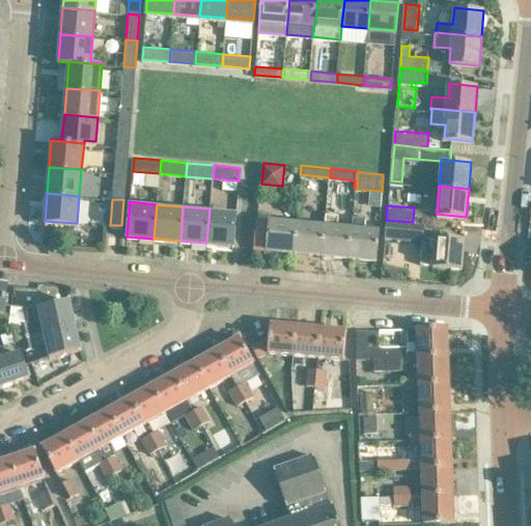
[(210,209),(206,243),(233,246),(236,212),(210,209)]
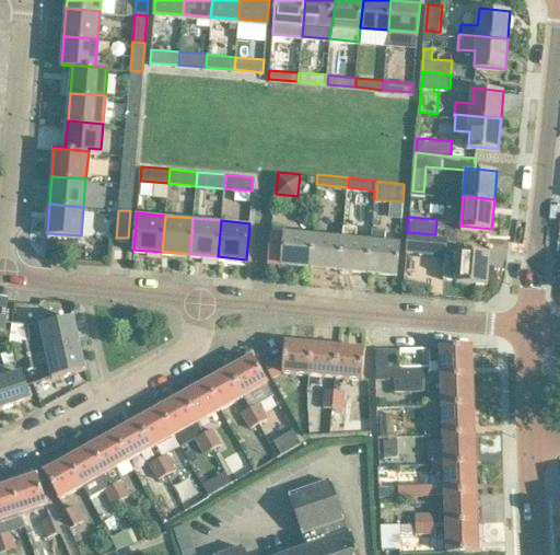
[(372,239),(371,239),(356,238),(357,224),(343,223),(342,235),(339,267),(369,270),(372,239)]
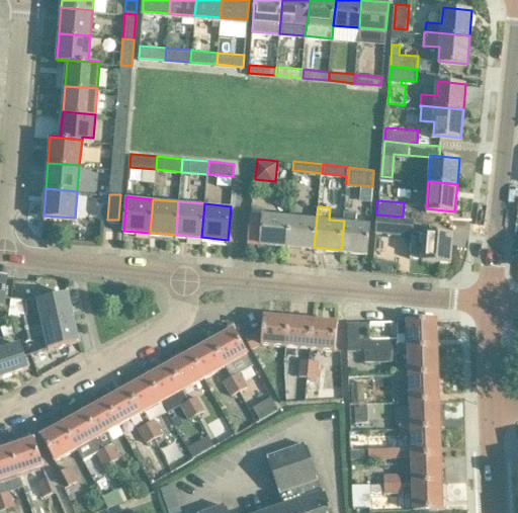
[(344,221),(341,250),(367,253),(369,224),(354,222),(355,210),(344,209),(343,221),(344,221)]
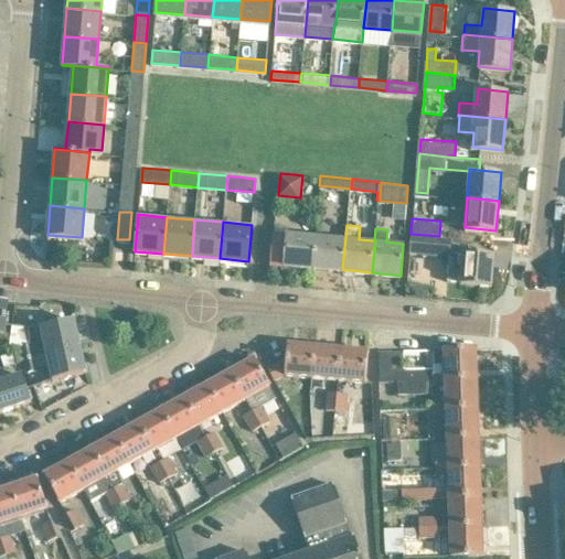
[(315,267),(318,235),(274,230),(270,262),(315,267)]
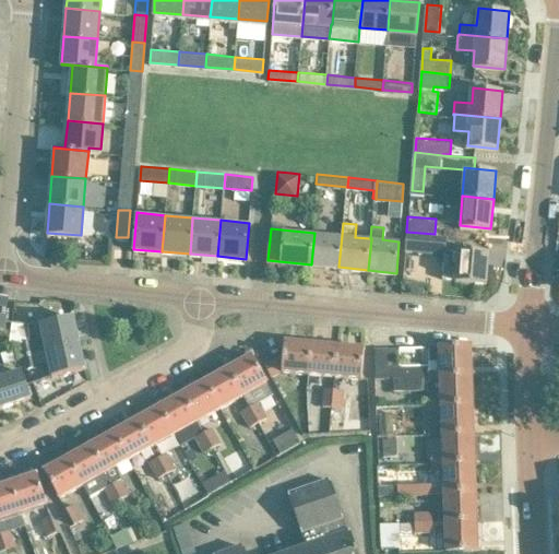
[(447,235),(435,234),(406,232),(404,249),(418,250),(418,247),(444,249),(444,248),(445,248),(447,235)]
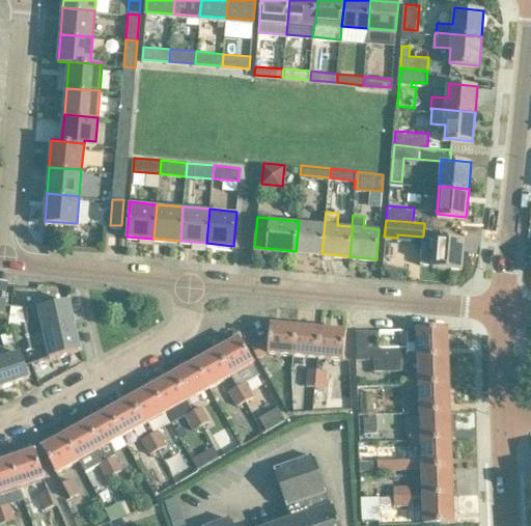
[(322,253),(325,223),(299,221),(296,251),(322,253)]
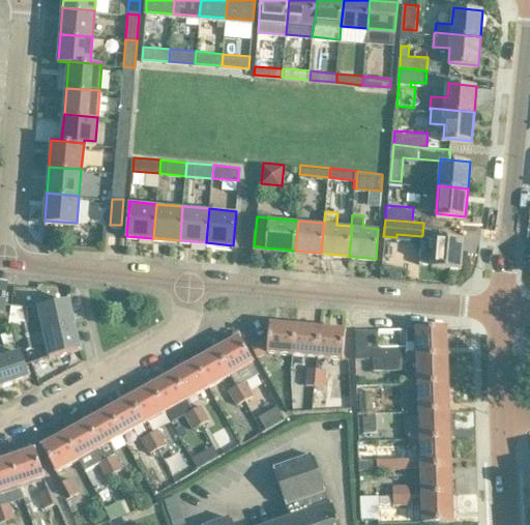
[(463,239),(422,235),(421,235),(421,236),(418,261),(432,263),(432,264),(461,267),(463,239)]
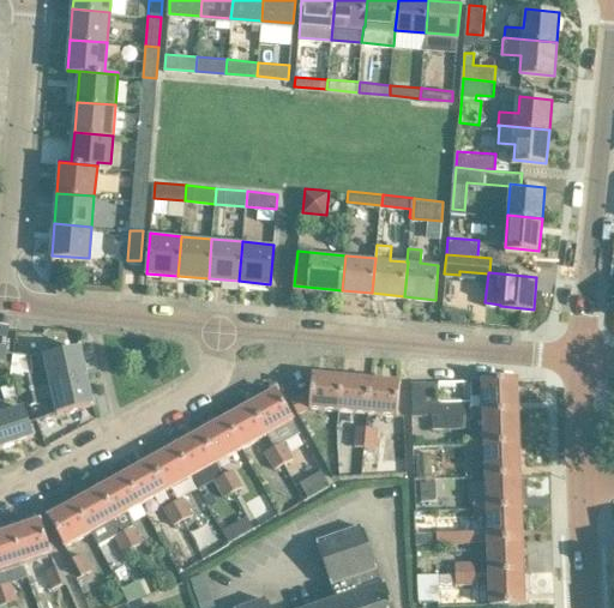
[(25,389),(86,374),(80,345),(44,354),(47,369),(32,372),(31,354),(12,351),(11,372),(22,373),(25,389)]
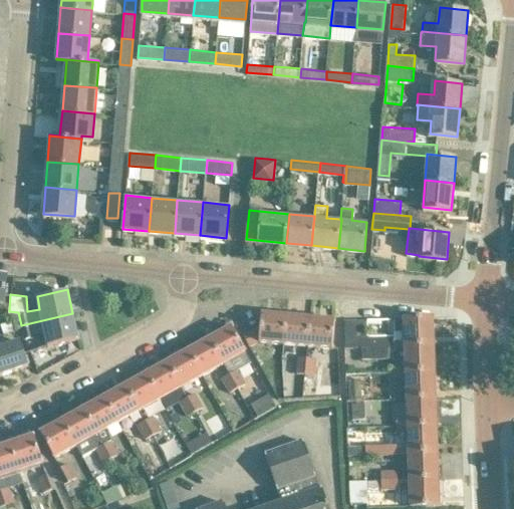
[(285,340),(287,313),(261,311),(260,324),(243,334),(248,343),(258,337),(285,340)]
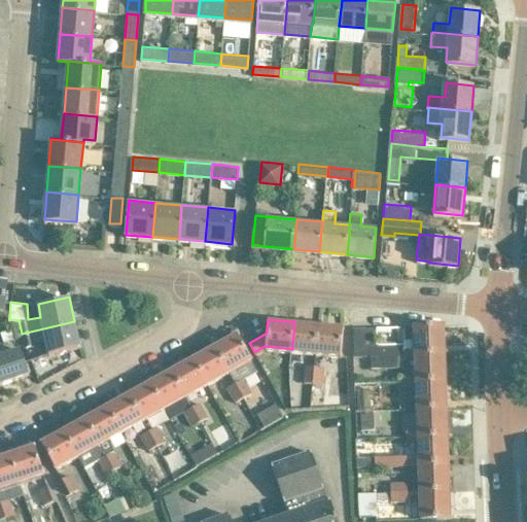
[(74,321),(22,334),(24,346),(35,343),(34,342),(45,340),(48,353),(80,346),(74,321)]
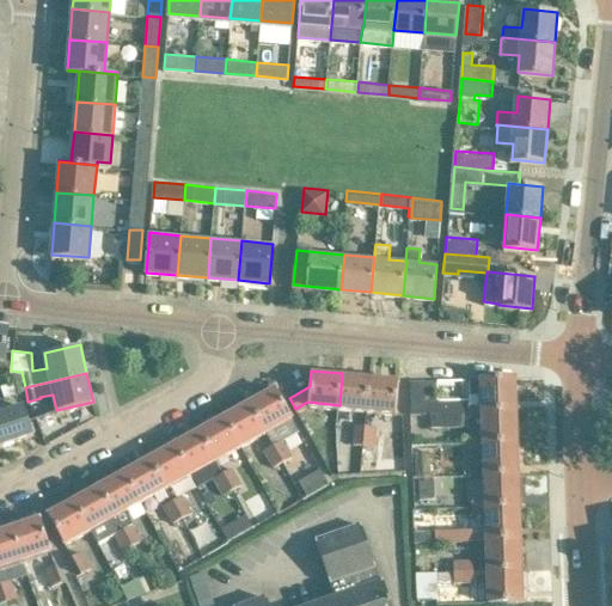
[(368,408),(372,377),(342,373),(340,405),(368,408)]
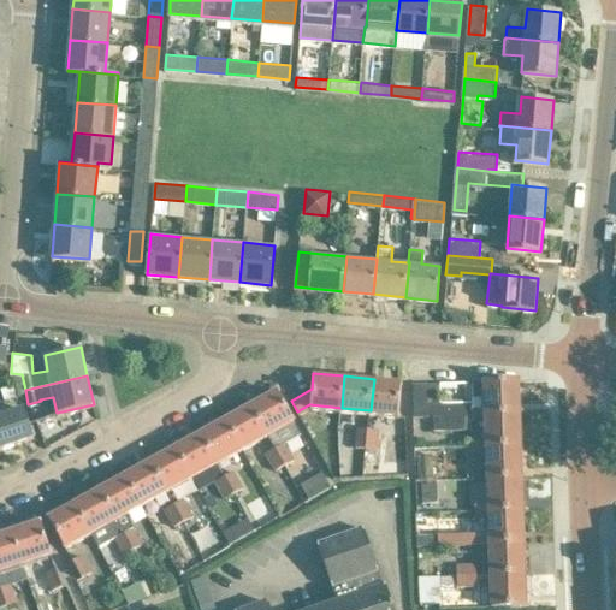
[(485,416),(520,415),(520,378),(484,380),(473,380),(474,396),(485,396),(485,406),(472,407),(472,398),(440,400),(439,380),(414,382),(414,413),(471,412),(471,416),(485,416)]
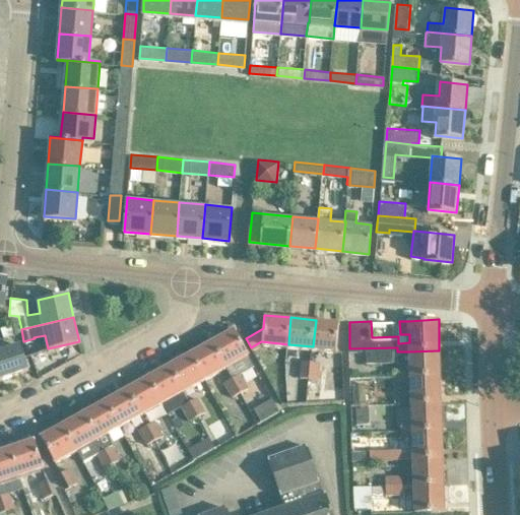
[(316,320),(313,346),(336,348),(338,322),(316,320)]
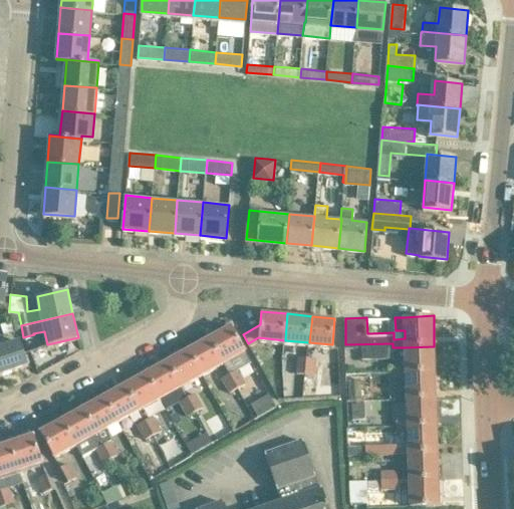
[(1,323),(4,331),(15,327),(12,319),(1,323)]
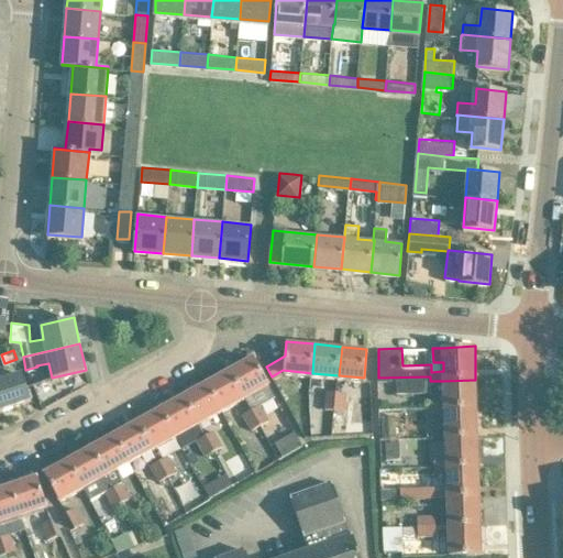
[(253,357),(230,369),(246,397),(252,407),(261,424),(268,419),(260,404),(275,395),(269,384),(264,375),(253,357)]
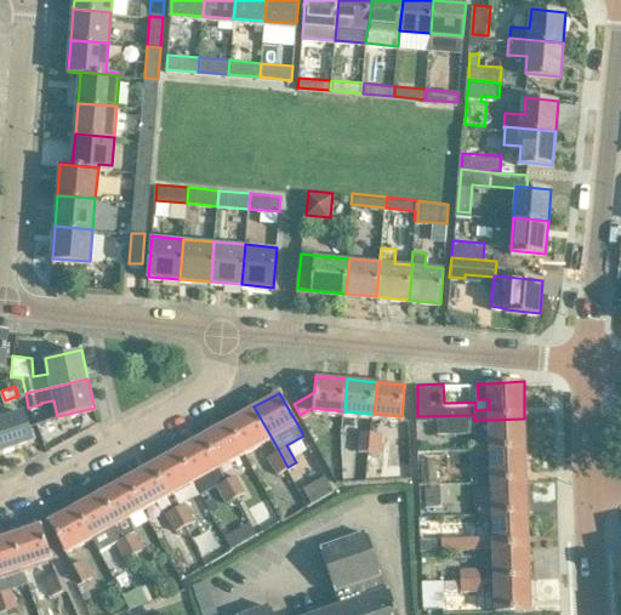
[(248,451),(272,438),(254,406),(229,421),(248,451)]
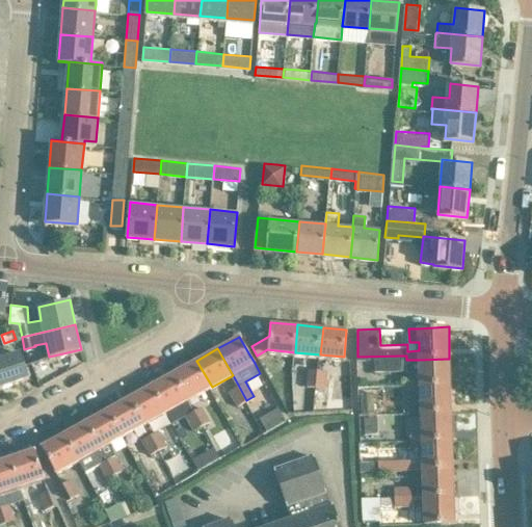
[(0,358),(0,386),(29,376),(20,350),(0,358)]
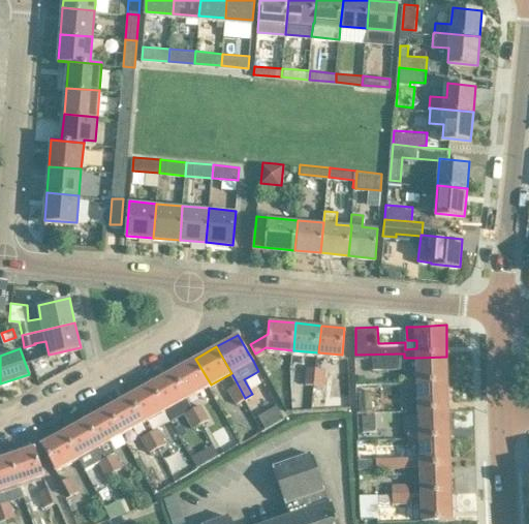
[(405,368),(404,358),(404,353),(355,355),(355,357),(371,356),(371,368),(405,368)]
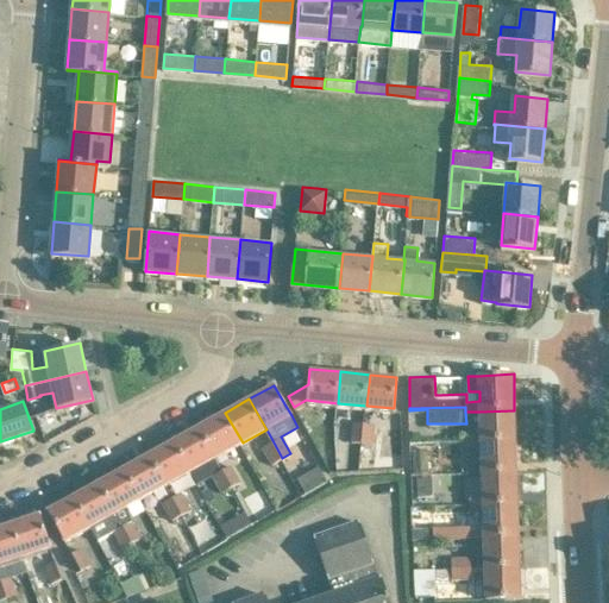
[(466,444),(481,444),(515,443),(514,410),(479,412),(479,433),(466,433),(466,444)]
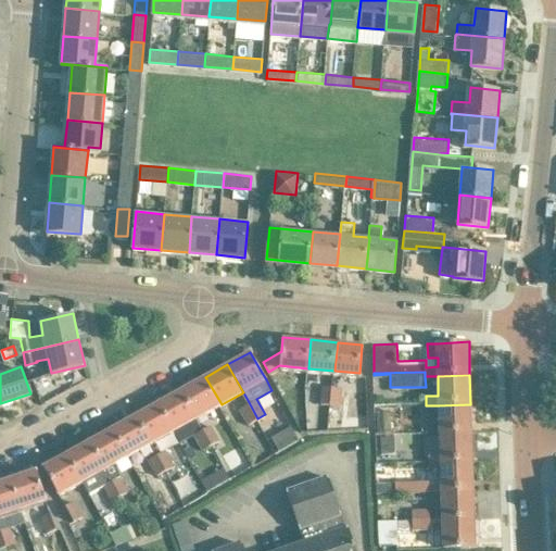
[(198,417),(222,404),(205,377),(182,389),(198,417)]
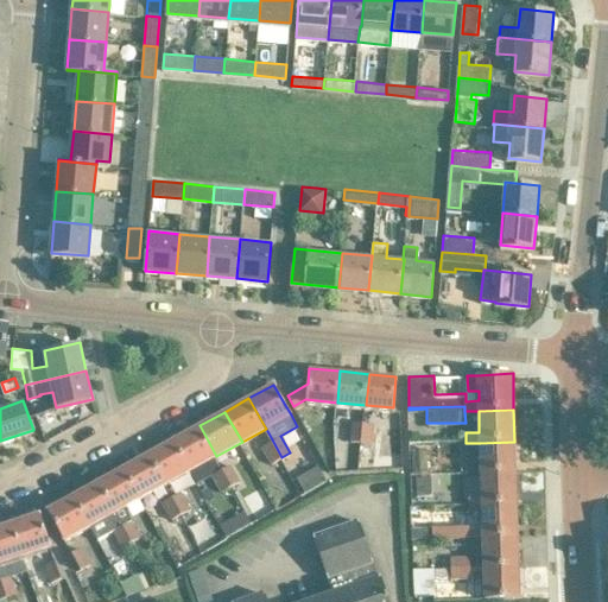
[(365,423),(365,419),(352,418),(349,439),(363,441),(363,439),(365,423)]
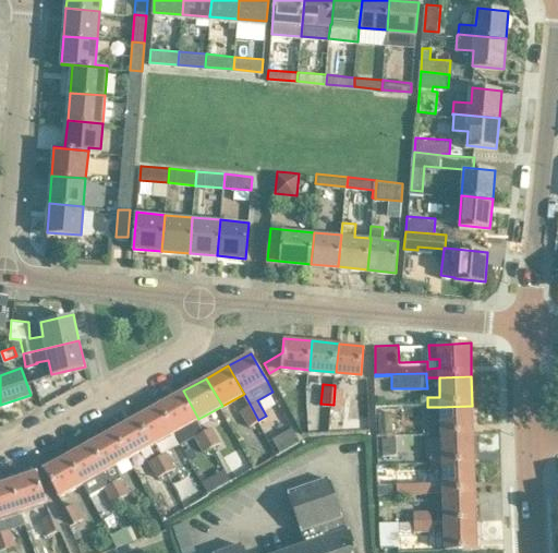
[(343,388),(335,388),(334,404),(342,405),(343,388)]
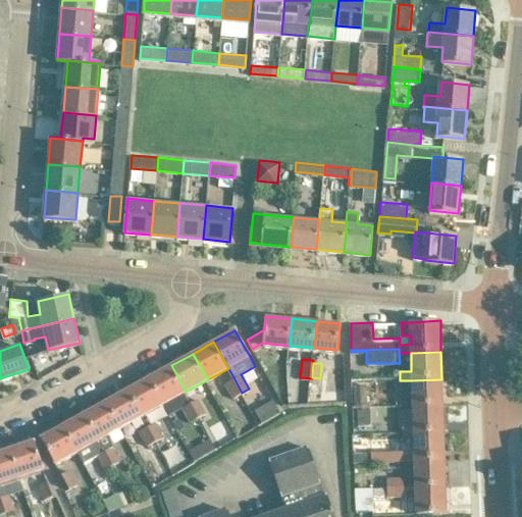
[(163,404),(186,392),(171,365),(149,378),(163,404)]
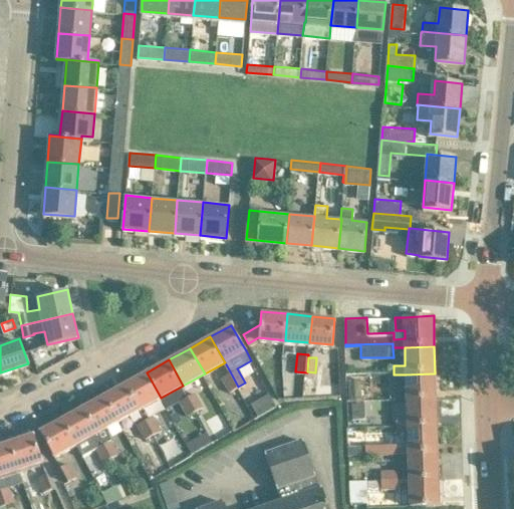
[(369,370),(345,371),(346,399),(353,399),(353,385),(370,384),(369,370)]
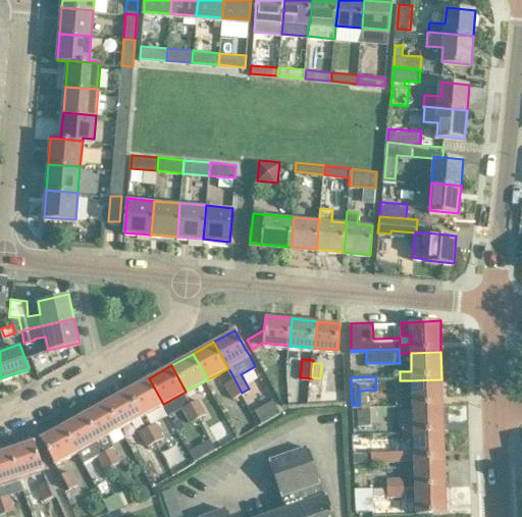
[(245,400),(245,399),(233,377),(224,382),(232,398),(241,393),(245,400)]
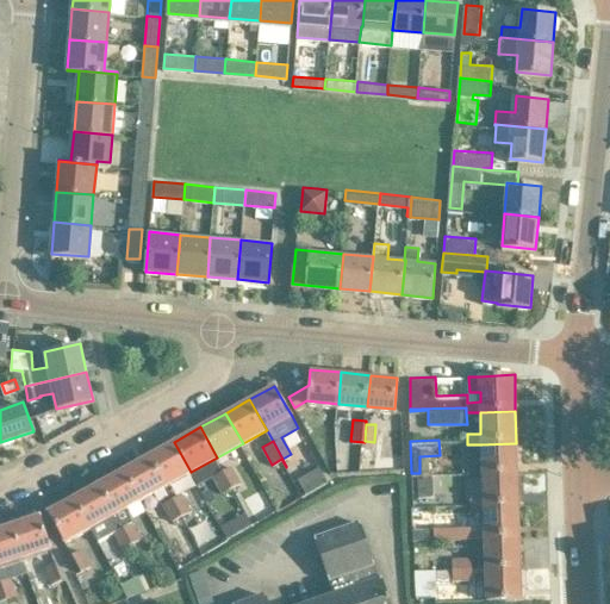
[(166,486),(191,472),(174,442),(149,455),(166,486)]
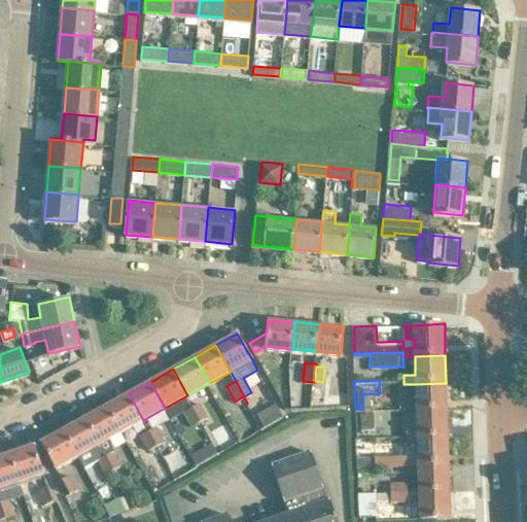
[(416,412),(447,411),(446,383),(416,384),(416,403),(397,404),(398,410),(405,409),(405,412),(416,412)]
